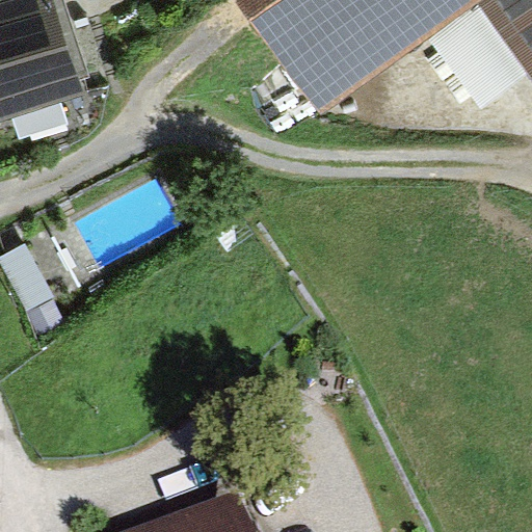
[(0,0),(0,103),(79,79),(54,0),(0,0)]
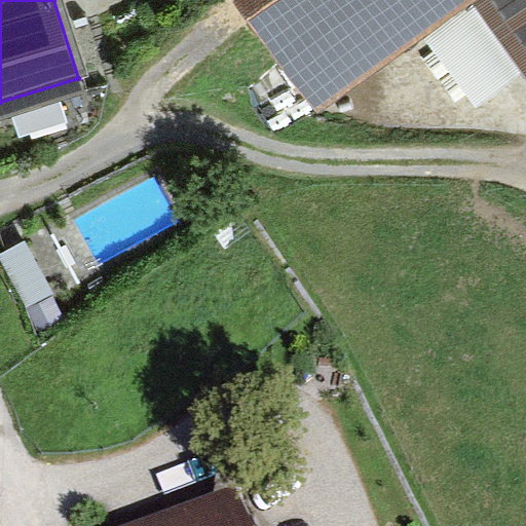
[(245,0),(323,108),(473,1),(474,0),(245,0)]
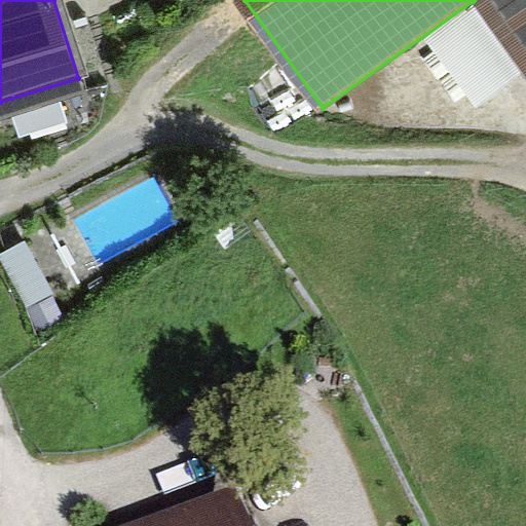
[(525,0),(474,0),(473,1),(525,73),(525,0)]
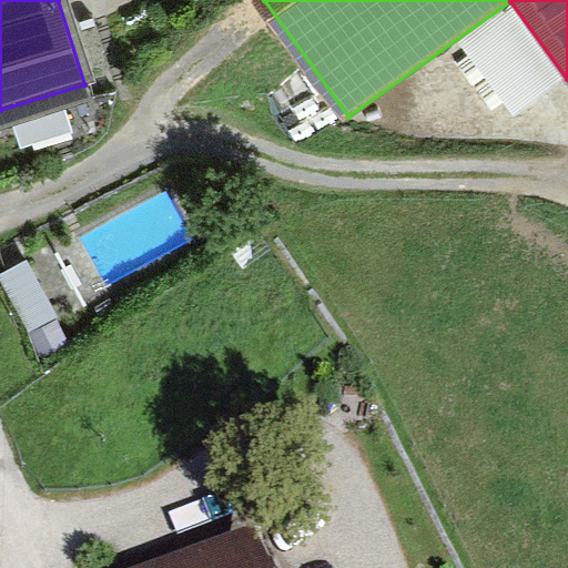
[(30,249),(0,263),(0,275),(23,321),(58,303),(30,249)]
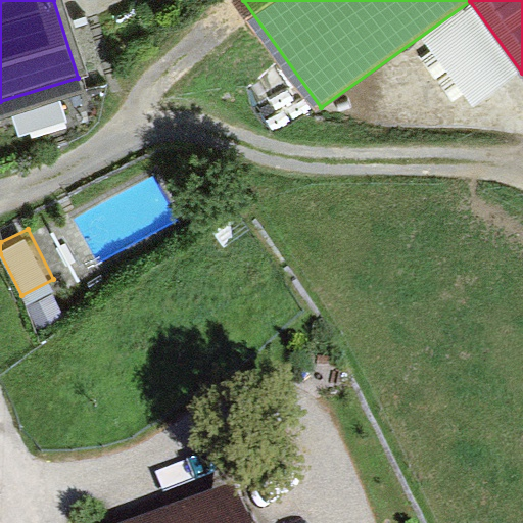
[(243,522),(230,490),(147,522),(243,522)]
